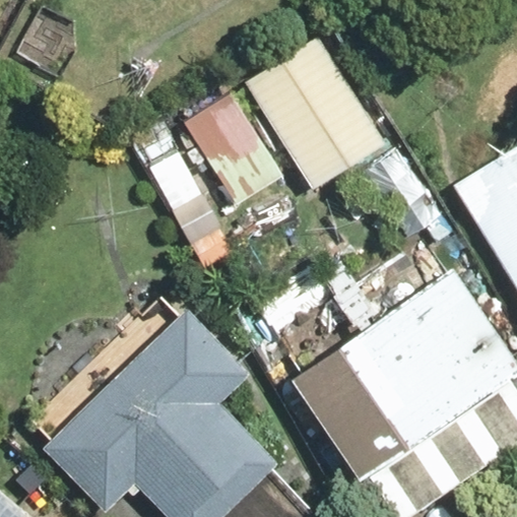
[(281,60),(351,171),(390,146),(319,36),(281,60)]
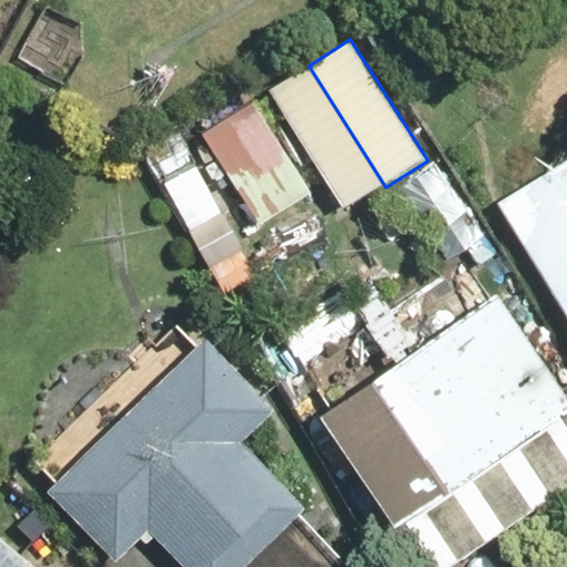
[(385,187),(309,66),(269,91),(346,213),(385,187)]
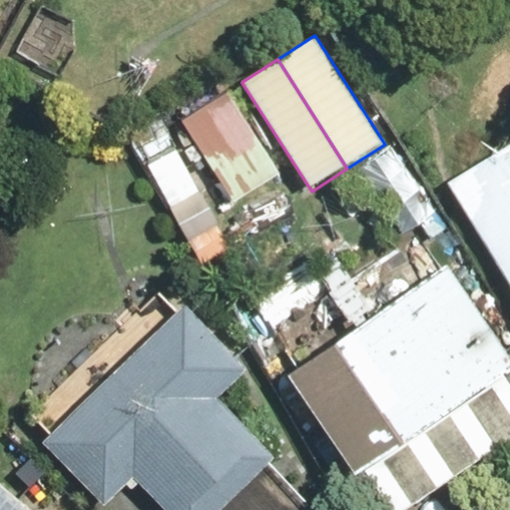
[(227,90),(179,120),(233,204),(282,174),(227,90)]
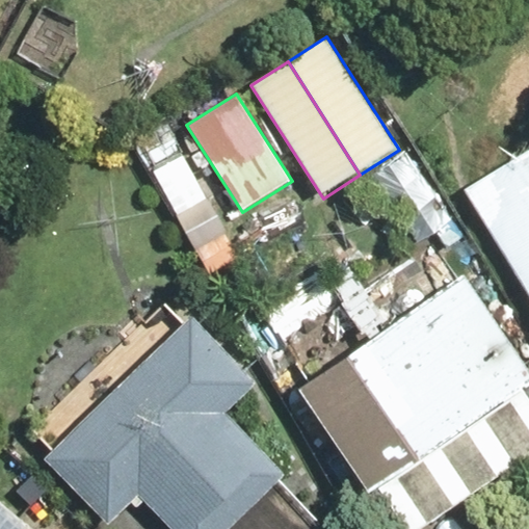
[(528,152),(459,190),(528,311),(528,152)]
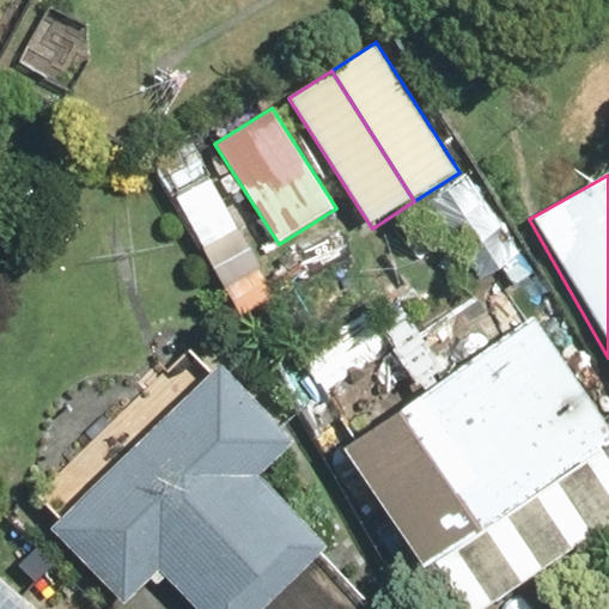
[(476,608),(608,524),(608,462),(603,454),(608,450),(608,438),(535,323),(340,446),(419,571),(434,560),(464,608),(476,608)]
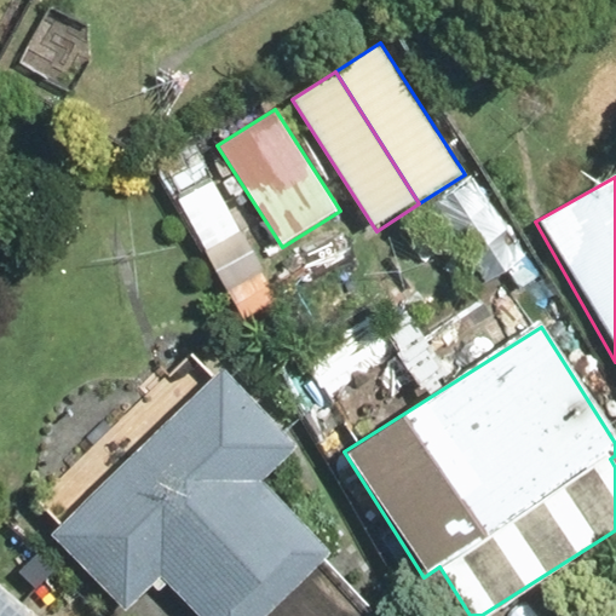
[(301,443),(226,362),(51,534),(130,615),(132,615),(161,585),(191,615),(266,615),(333,552),(263,482),(301,443)]
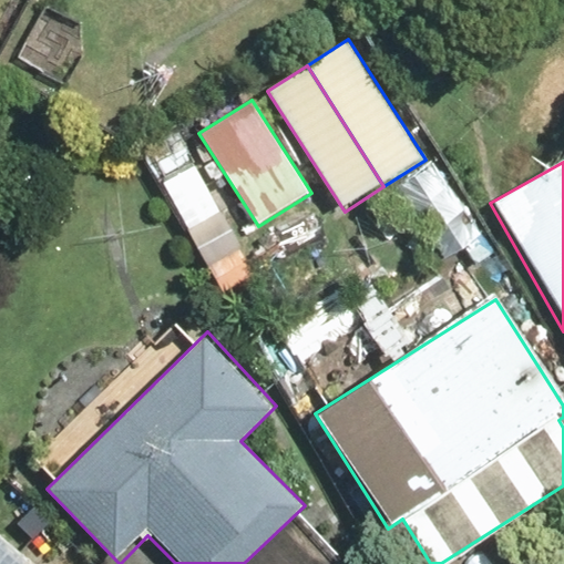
[(16,563),(23,555),(0,534),(0,563),(16,563)]
